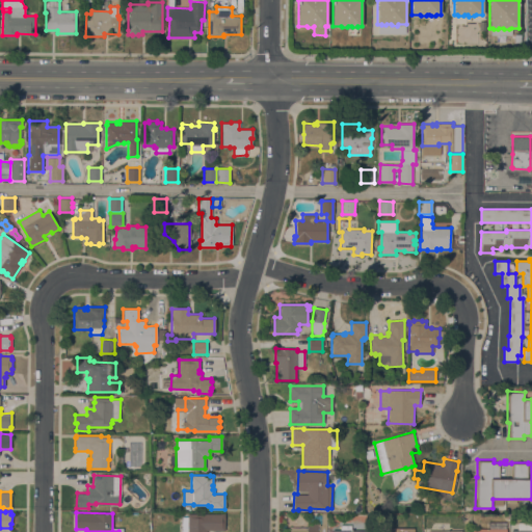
[(321,512),(326,512),(326,531),(290,531),(290,527),(308,527),(308,523),(318,523),(318,525),(321,525),(321,512)]
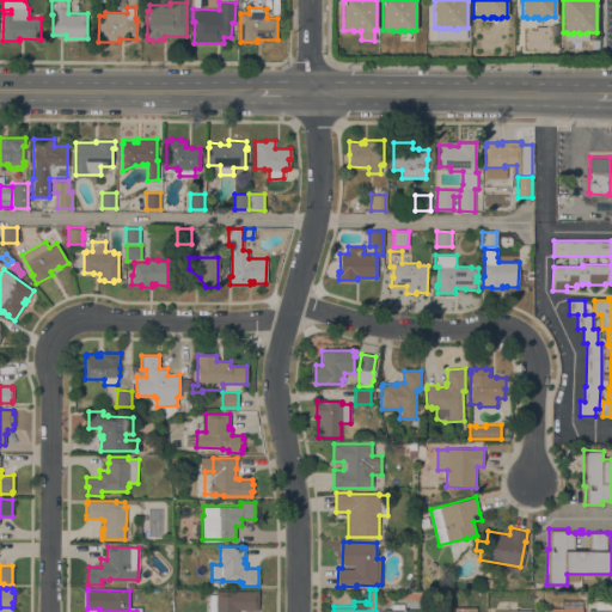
[(208,611),(208,594),(216,594),(216,591),(258,591),(258,610),(238,610),(238,611),(208,611)]
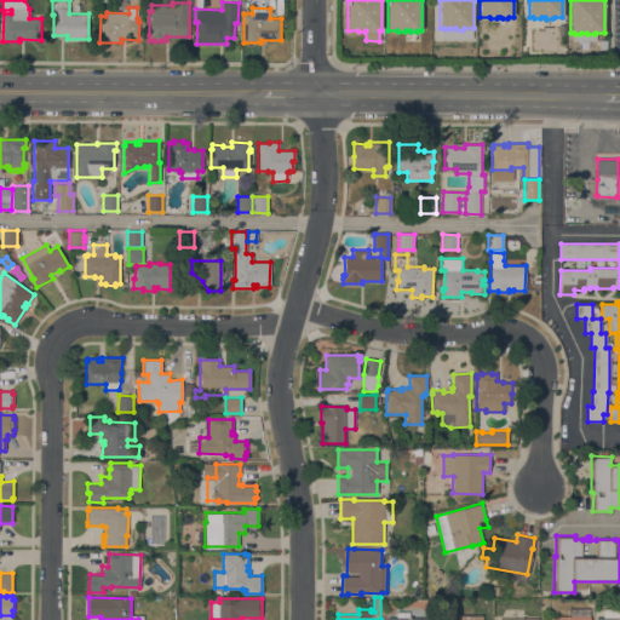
[(551,619),(551,615),(569,615),(569,608),(590,608),(590,615),(590,619),(551,619)]
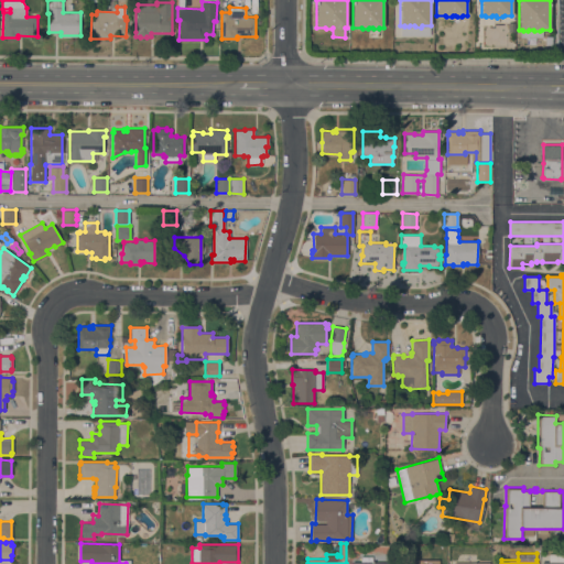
[(563,563),(541,563),(542,561),(549,561),(549,553),(563,553),(563,563)]
